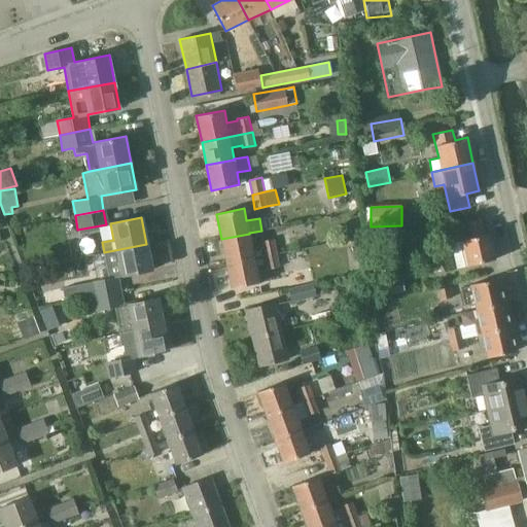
[(451,243),(454,256),(456,269),(466,266),(495,259),(490,235),(484,236),(481,217),(466,220),(470,238),(451,243)]
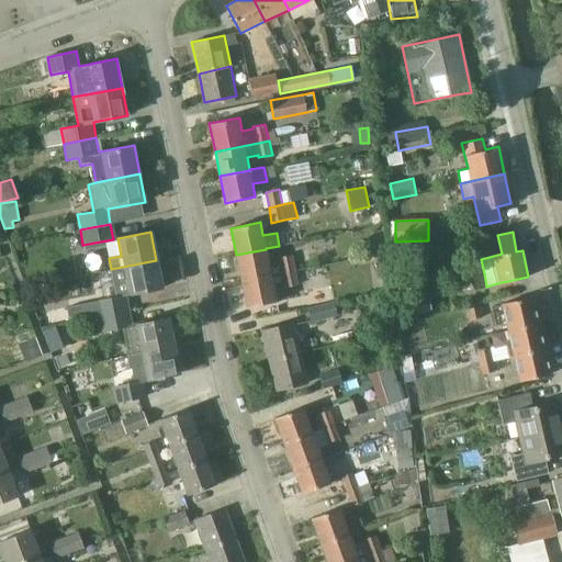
[(236,255),(242,281),(294,270),(292,256),(268,261),(266,249),(236,255)]
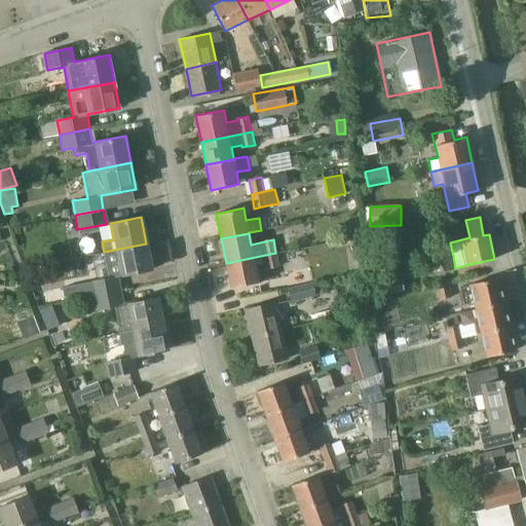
[(146,243),(104,252),(109,277),(120,275),(151,269),(146,243)]
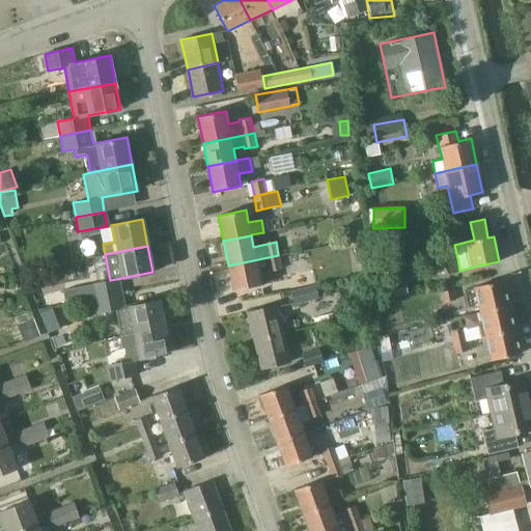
[(261,284),(259,273),(280,268),(278,255),(228,266),(233,290),(261,284)]
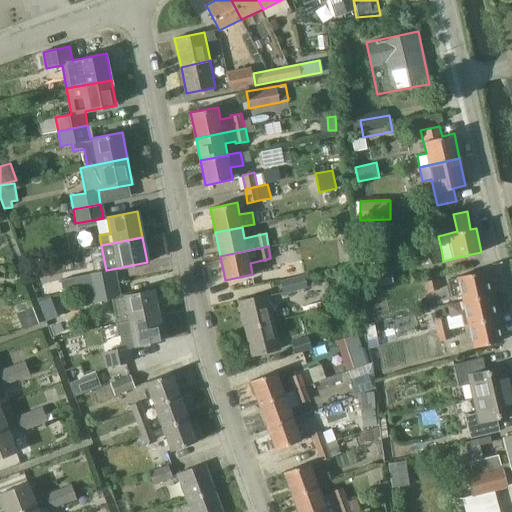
[(388,258),(363,263),(366,274),(368,289),(393,283),(390,270),(388,258)]
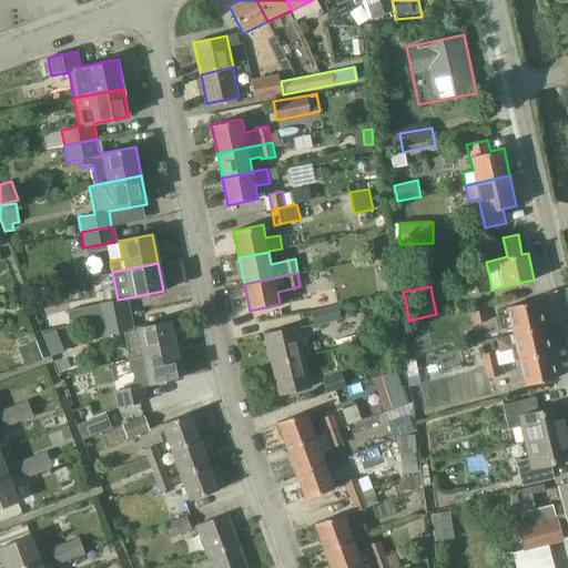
[(334,288),(307,294),(311,307),(336,302),(334,288)]
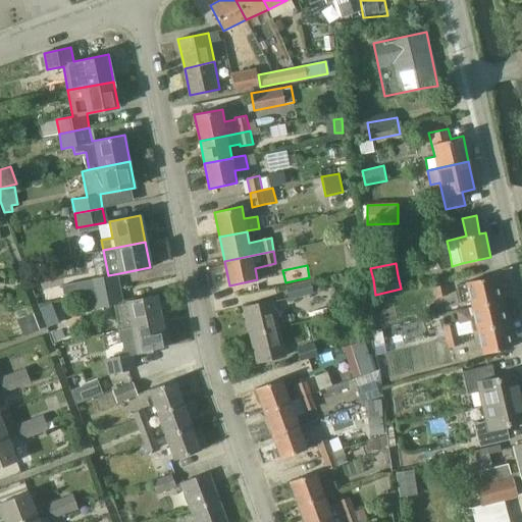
[(108,275),(60,283),(64,299),(89,296),(89,295),(122,288),(119,273),(108,275)]
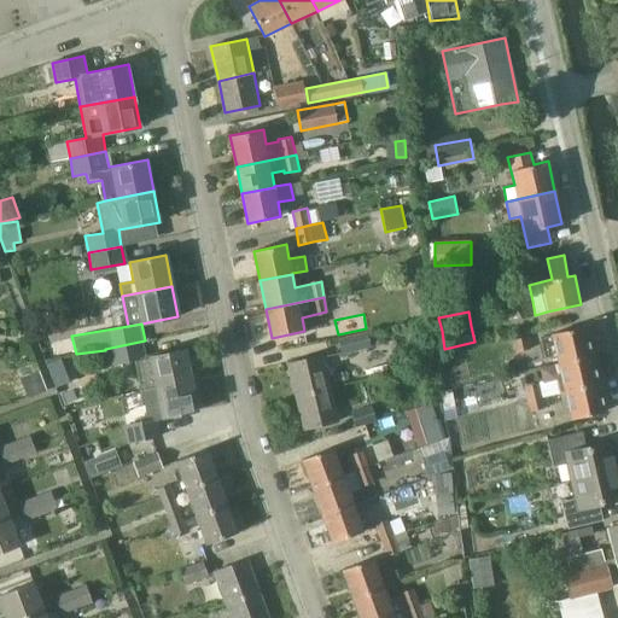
[(559,366),(593,359),(584,326),(551,333),(559,366)]
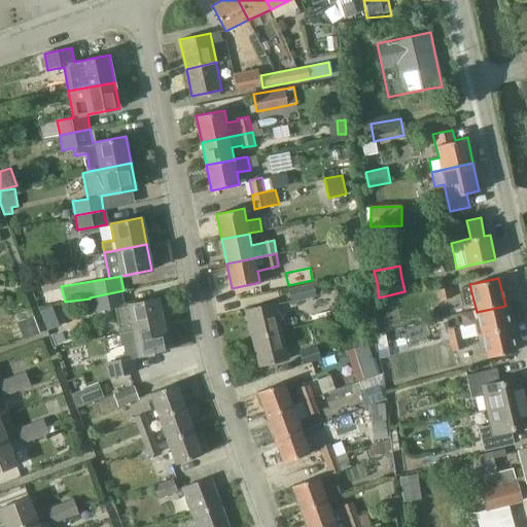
[(313,284),(288,290),(290,302),(316,295),(313,284)]
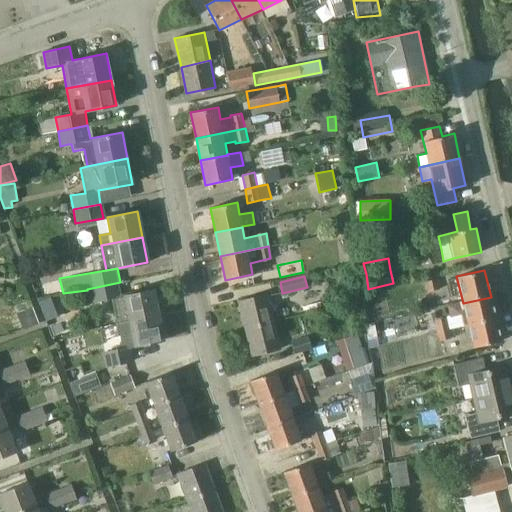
[(437,279),(425,282),(427,292),(439,290),(437,279)]
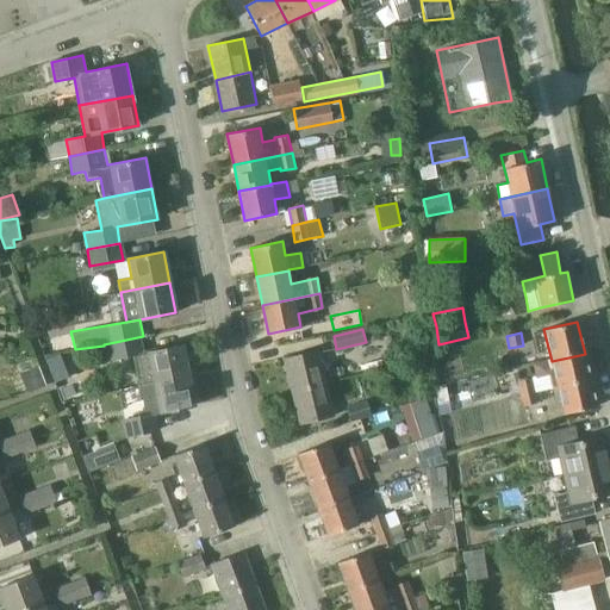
[(104,344),(104,346),(105,362),(145,353),(143,336),(104,344)]
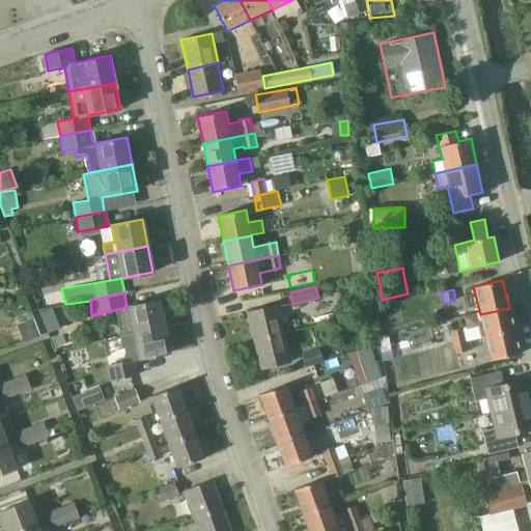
[(389,312),(418,306),(415,295),(387,301),(389,312)]
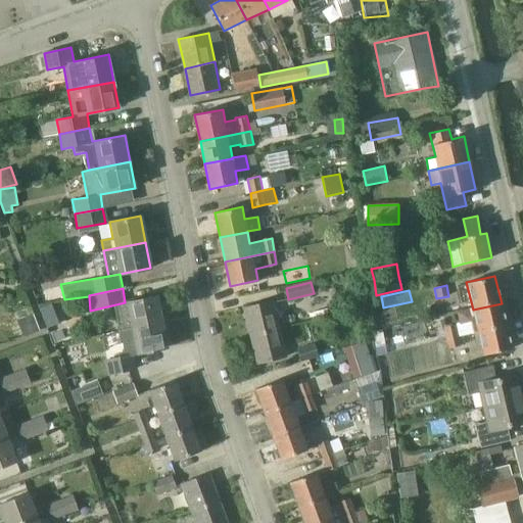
[(131,328),(162,322),(157,296),(126,302),(131,328)]
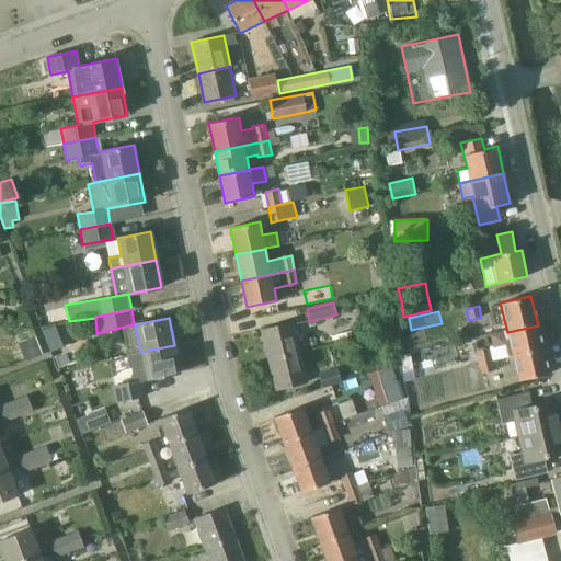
[(268,361),(300,352),(293,321),(261,329),(268,361)]
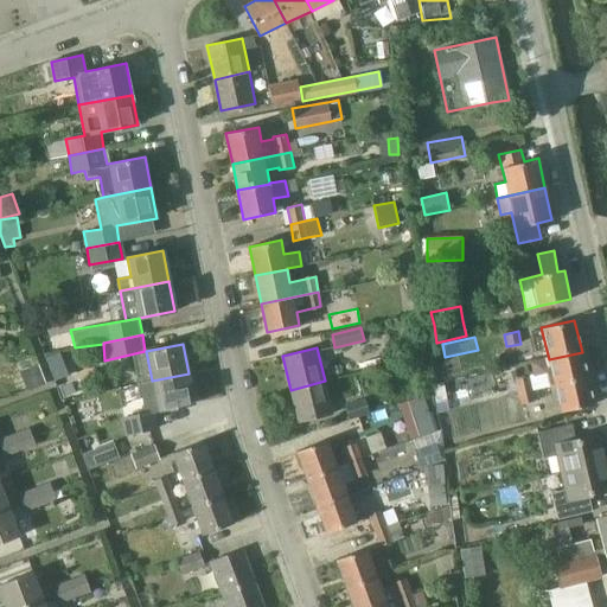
[(554,385),(587,377),(582,352),(549,359),(554,385)]
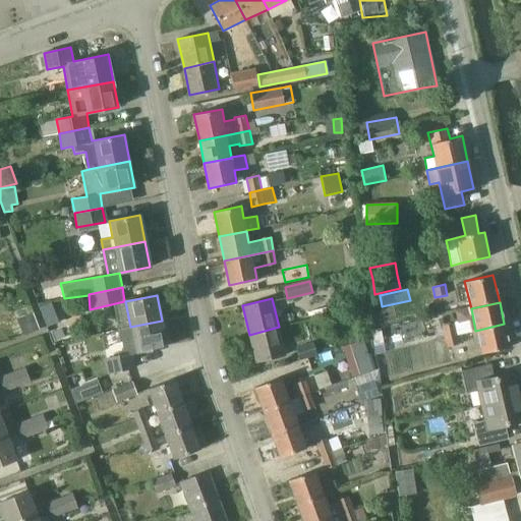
[(19,327),(36,321),(32,311),(16,317),(19,327)]
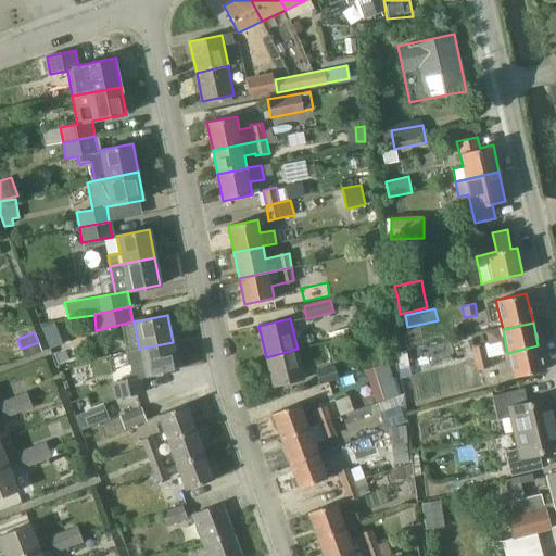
[(131,378),(144,376),(178,369),(173,342),(139,349),(127,351),(131,378)]
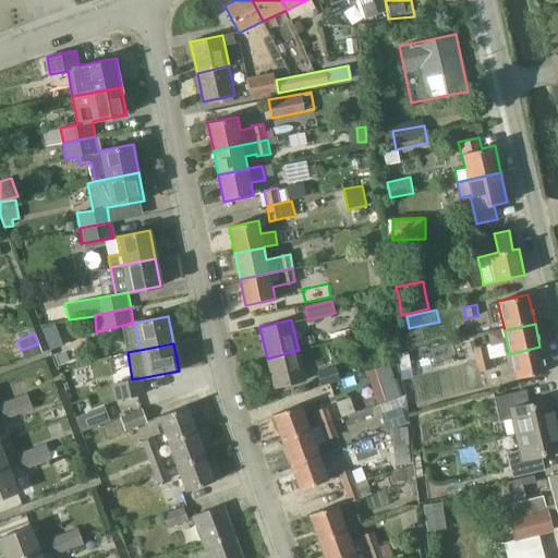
[(486,347),(474,350),(477,363),(489,361),(486,347)]
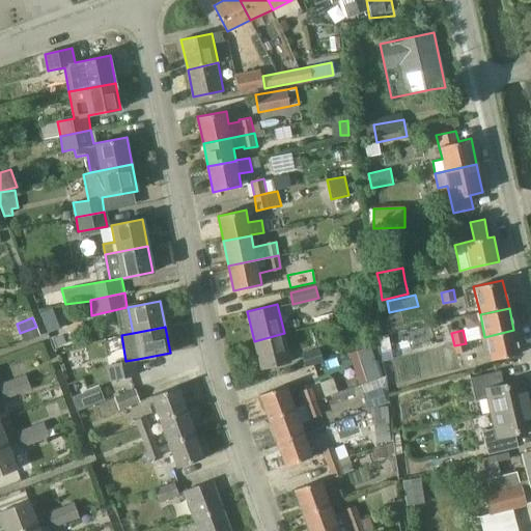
[(513,330),(484,337),(490,361),(520,354),(513,330)]
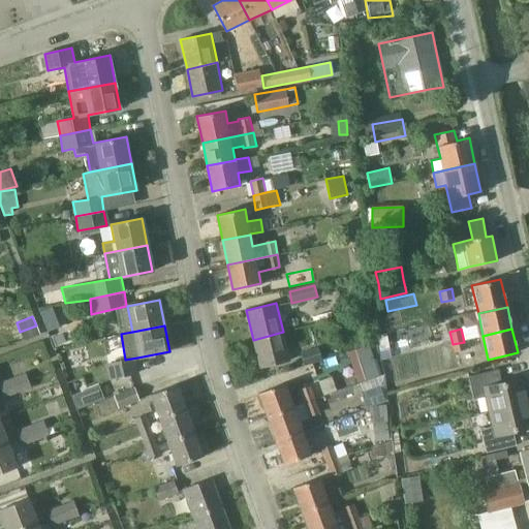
[(283,332),(253,340),(260,367),(290,360),(283,332)]
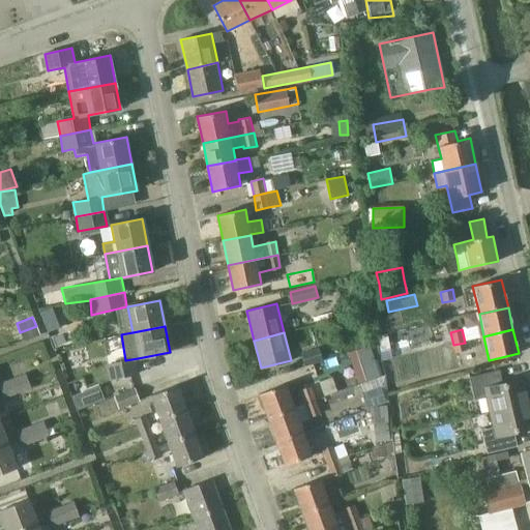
[(465,343),(453,345),(455,352),(467,350),(465,343)]
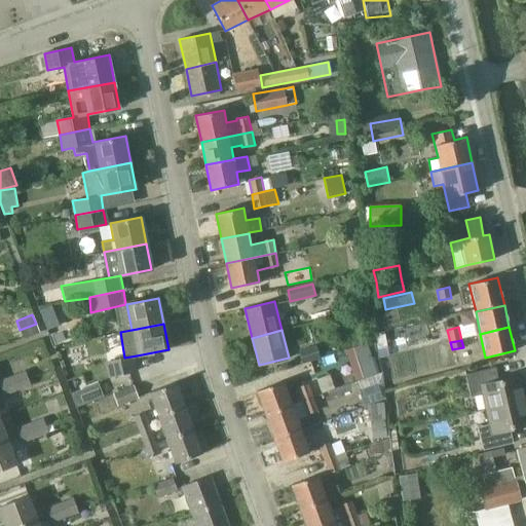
[(369,342),(354,346),(360,364),(352,366),(357,379),(378,373),(369,342)]
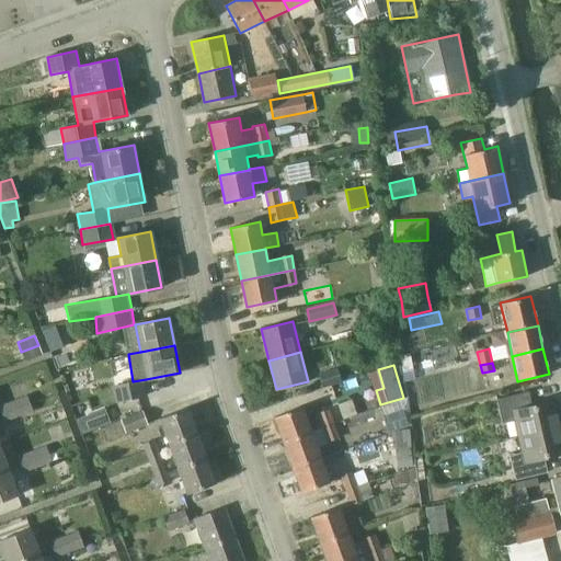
[(336,369),(318,376),(322,387),(341,381),(336,369)]
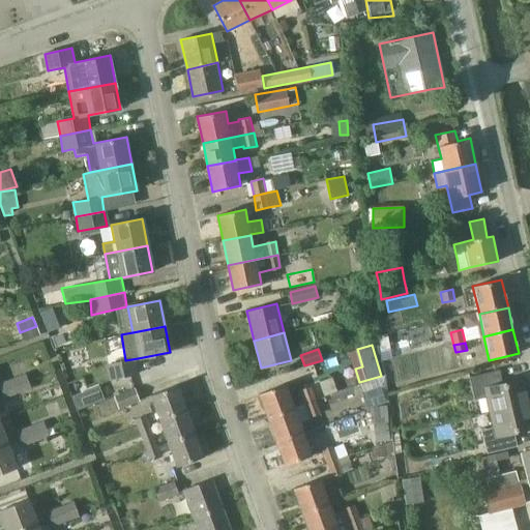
[(139,376),(136,360),(105,363),(108,381),(139,376)]
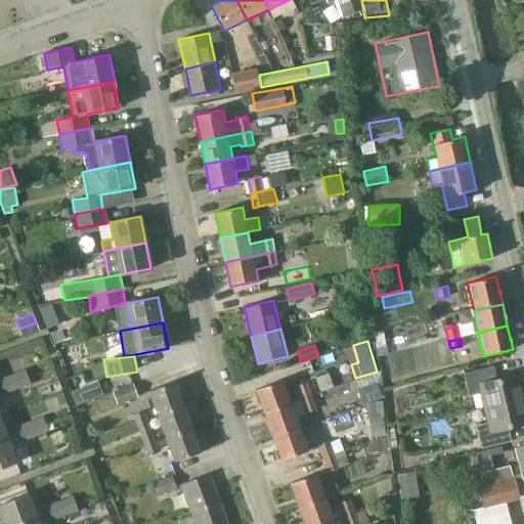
[(483,407),(523,398),(523,389),(521,374),(497,378),(494,365),(464,372),(469,395),(480,393),(483,407)]
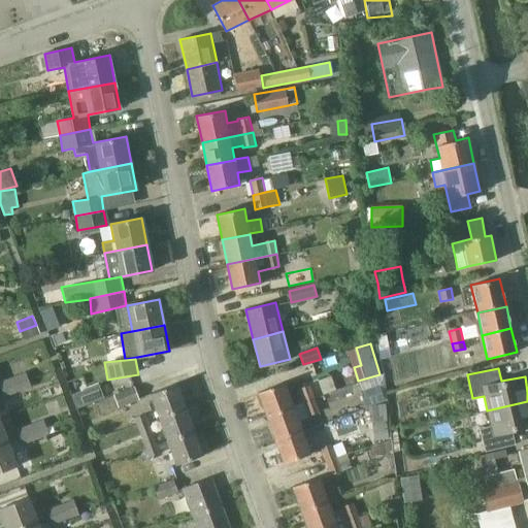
[(25,371),(12,376),(18,391),(30,386),(25,371)]
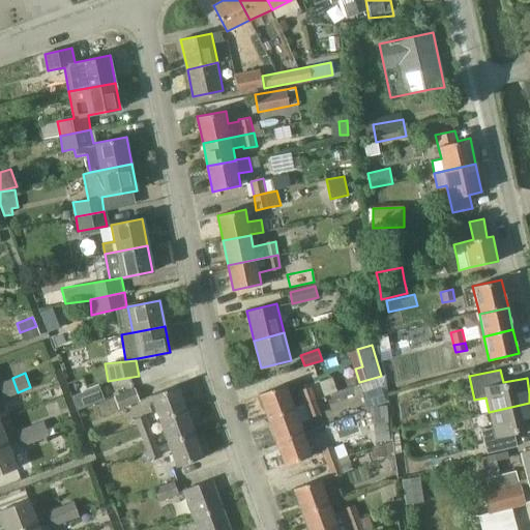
[(12,378),(0,382),(0,389),(1,391),(3,398),(18,392),(12,378)]
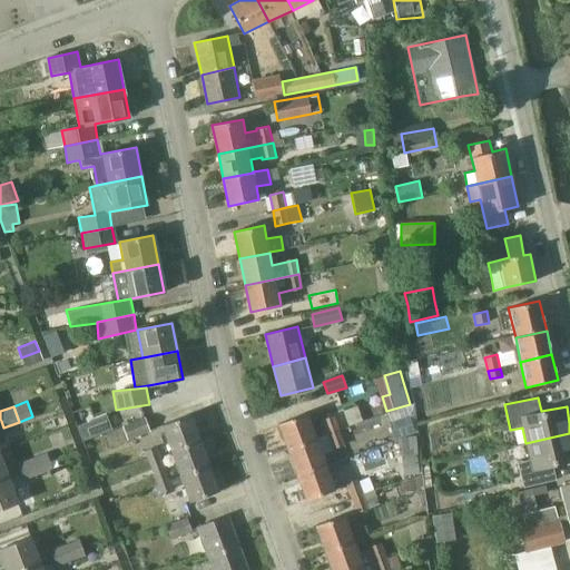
[(82,435),(112,429),(109,413),(79,420),(82,435)]
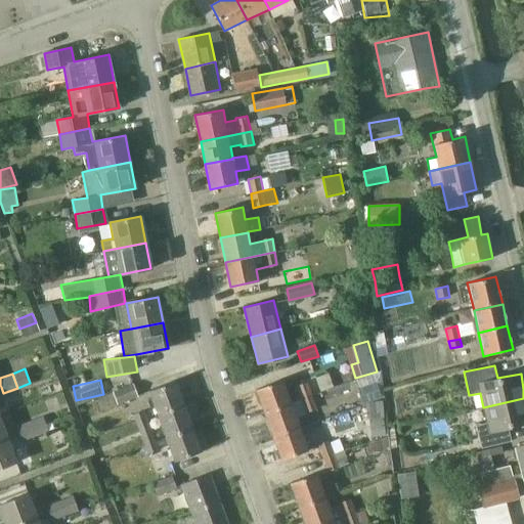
[(265,412),(292,402),(284,380),(257,390),(265,412)]
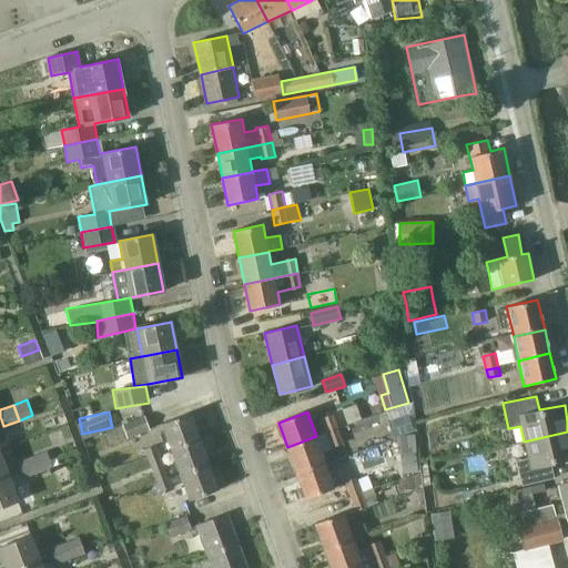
[(325,434),(338,428),(333,413),(321,419),(325,434)]
